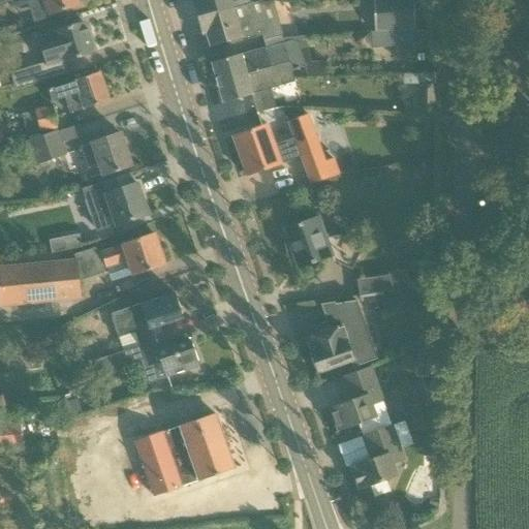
[(44,0),(49,14),(79,5),(76,0),(44,0)]
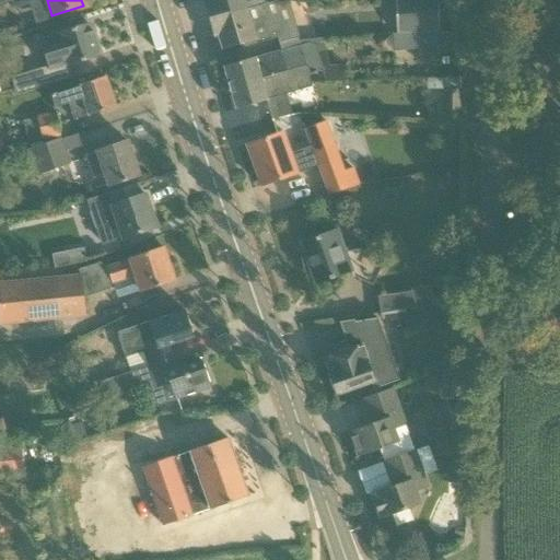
[(202,0),(208,19),(246,8),(244,0),(202,0)]
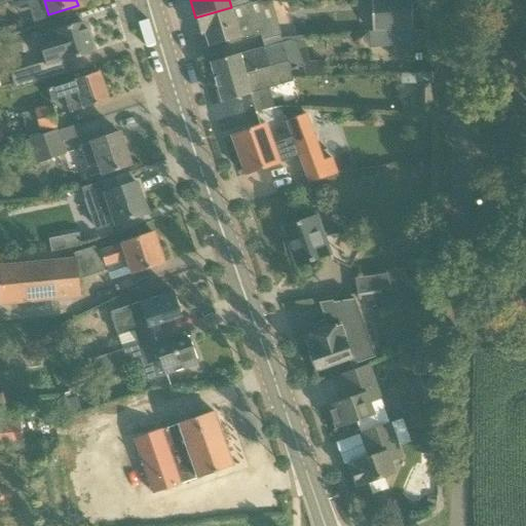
[(370,0),(372,32),(413,29),(411,0),(370,0)]
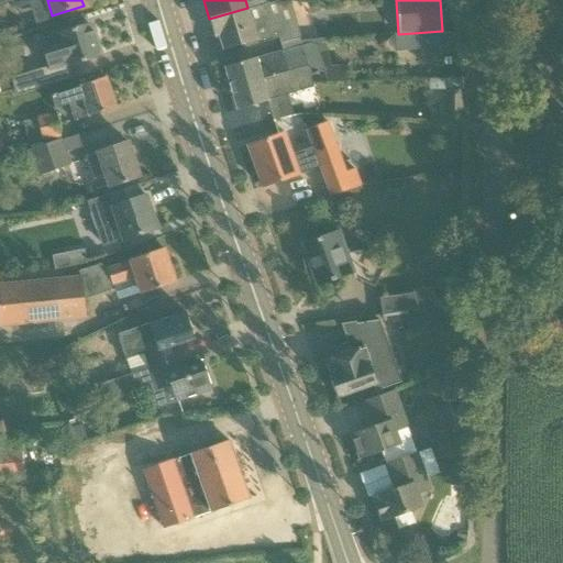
[(249,10),(247,8),(209,19),(214,37),(219,36),(223,50),(241,44),(242,48),(278,39),(268,3),(249,10)]
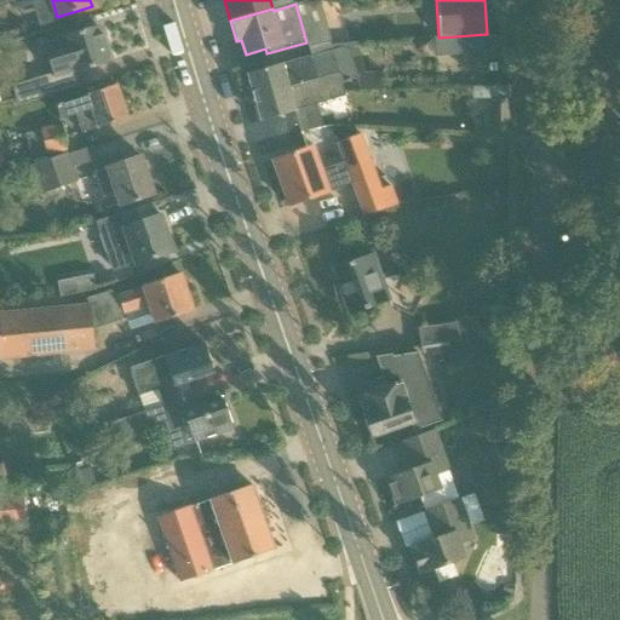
[(44,44),(55,79),(109,62),(98,27),(63,38),(64,38),(44,44)]
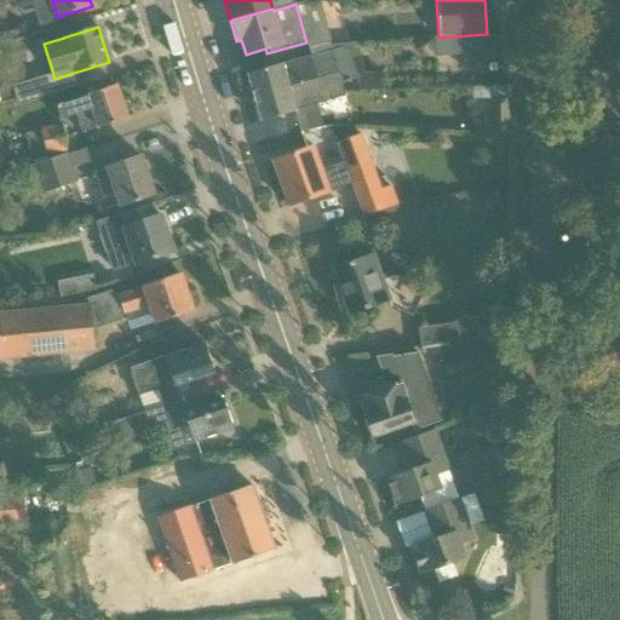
[(333,50),(331,45),(331,41),(308,47),(310,56),(247,74),(253,98),(339,73),(343,82),(354,79),(345,50),(338,47),(333,50)]
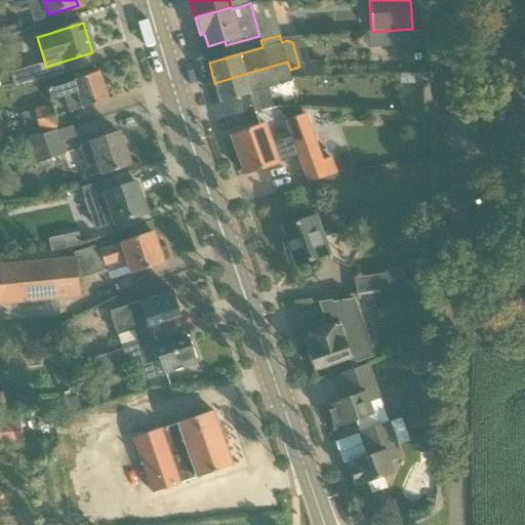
[(290,70),(287,62),(214,83),(220,103),(268,89),(293,81),(290,70)]
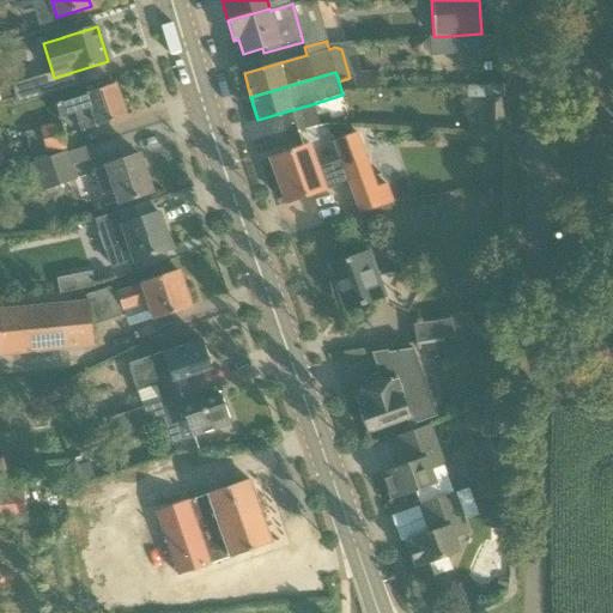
[(13,84),(18,104),(53,93),(47,74),(13,84)]
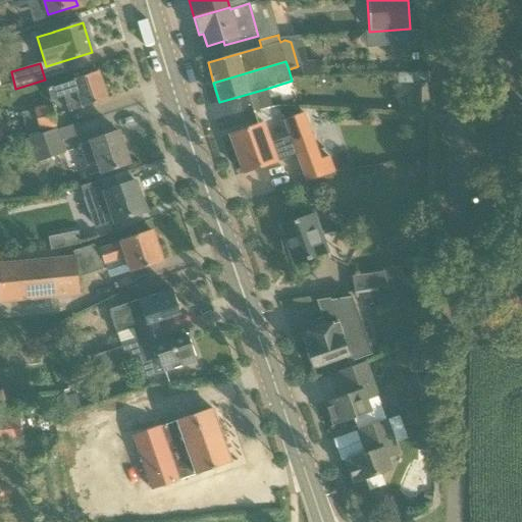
[(73,111),(82,108),(107,99),(98,71),(71,80),(72,81),(48,88),(50,101),(68,95),(73,111)]
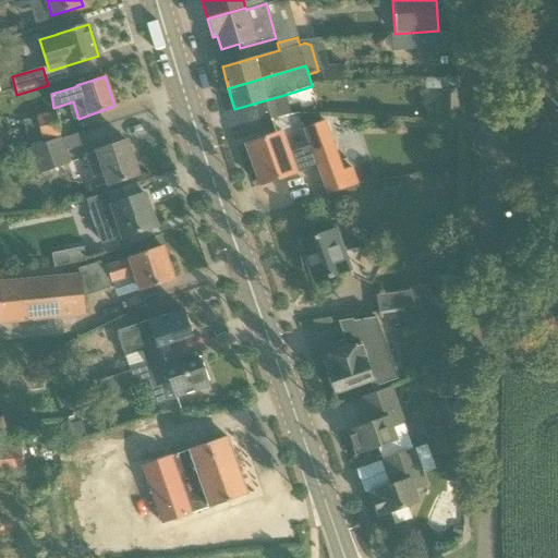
[(443,121),(459,121),(459,89),(443,89),(443,121)]
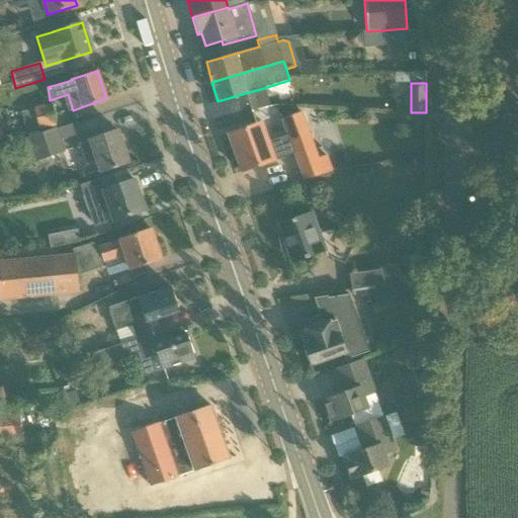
[(39,130),(56,126),(52,104),(35,107),(39,130)]
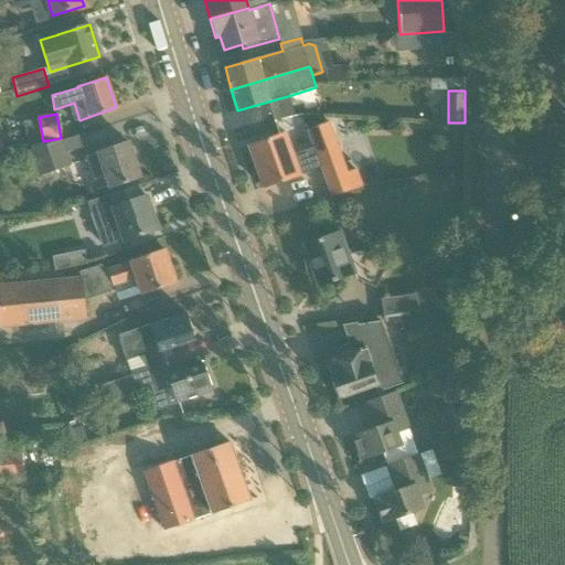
[(338,119),(318,127),(308,130),(315,150),(295,158),(286,132),(248,147),(263,188),(300,176),(321,168),(332,196),(362,185),(338,119)]
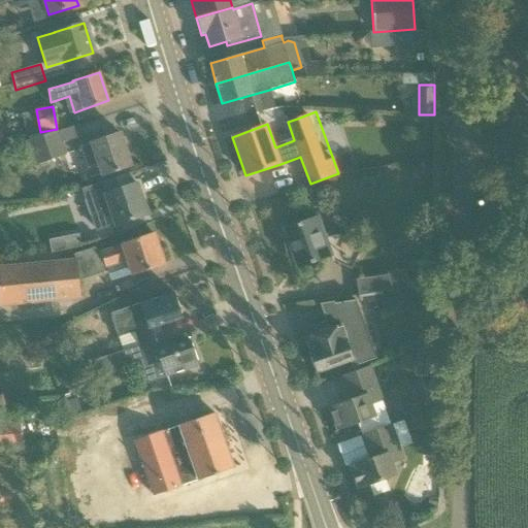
[(38,163),(66,155),(57,130),(30,139),(38,163)]
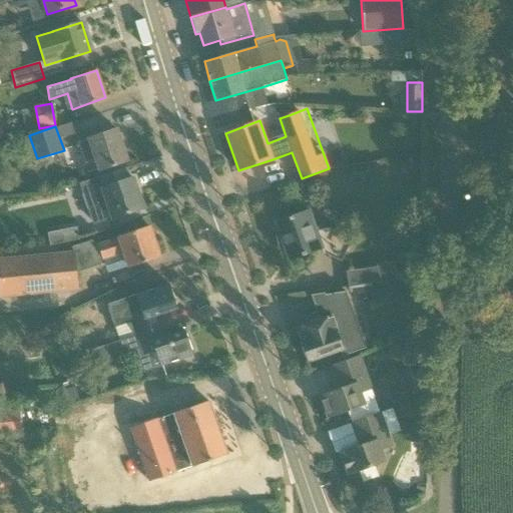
[(93,152),(99,170),(127,161),(116,129),(88,137),(88,139),(77,142),(81,156),(93,152)]
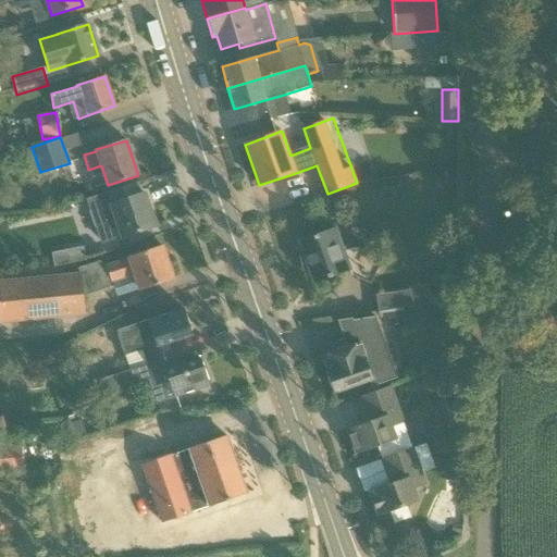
[(156,225),(145,194),(140,195),(136,183),(86,199),(93,220),(96,229),(104,225),(110,240),(156,225)]
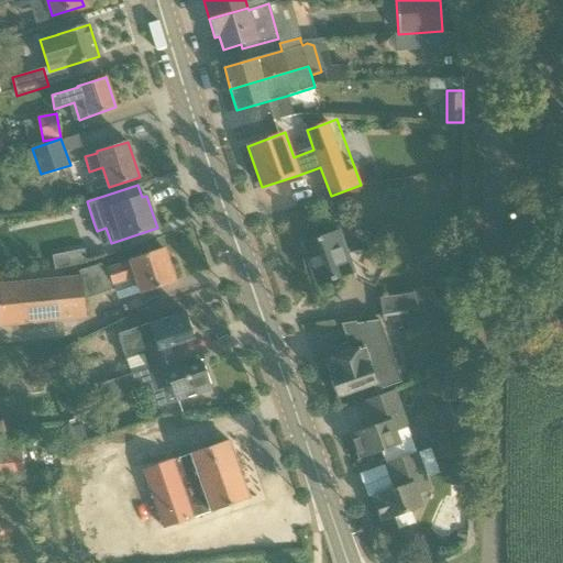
[(318,285),(350,275),(375,287),(386,262),(362,250),(342,254),(334,233),(302,244),(304,247),(301,247),(306,273),(307,273),(306,266),(310,265),(318,285)]
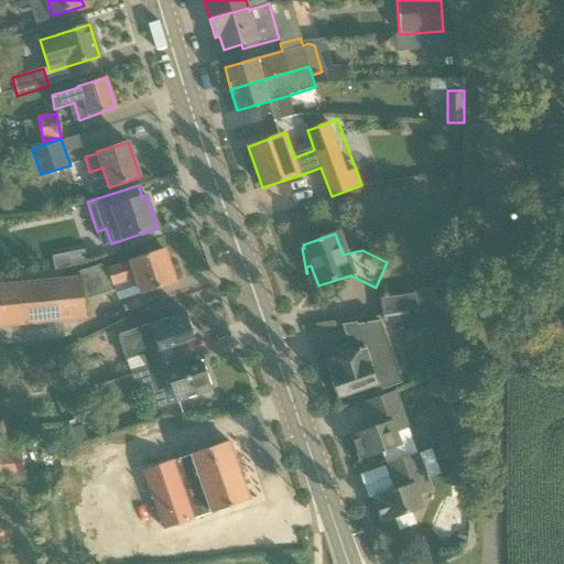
[(85,247),(68,250),(71,264),(87,261),(85,247)]
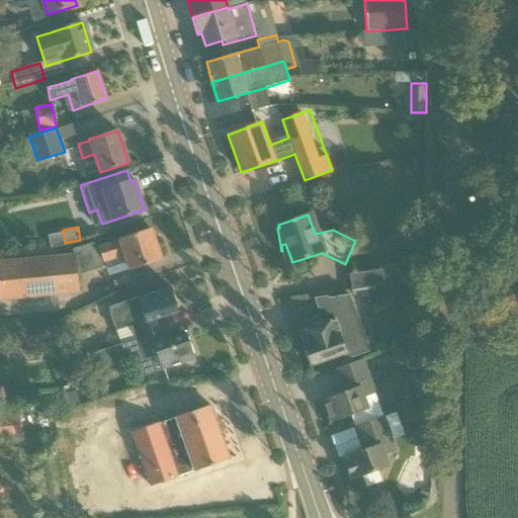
[(99,247),(104,262),(124,255),(128,269),(161,259),(151,229),(118,240),(118,241),(99,247)]
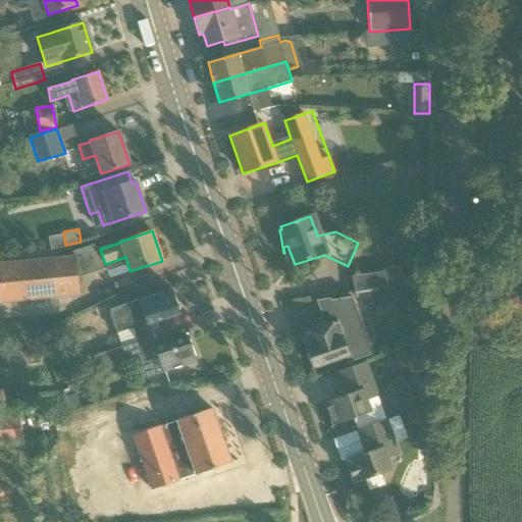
[(106,267),(105,264),(100,249),(96,251),(94,244),(72,252),(74,258),(0,265),(0,302),(79,295),(77,277),(106,267)]
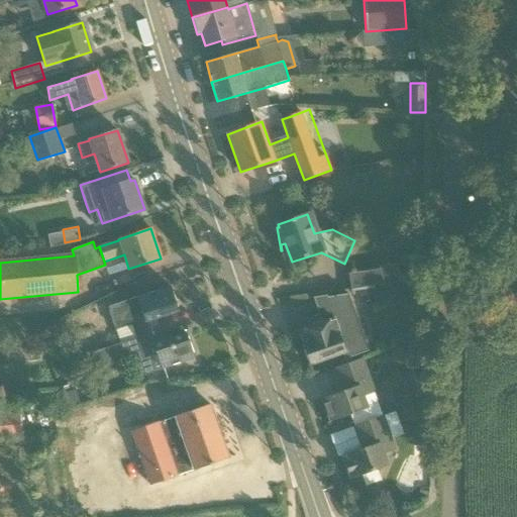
[(374,286),(376,304),(416,298),(413,280),(374,286)]
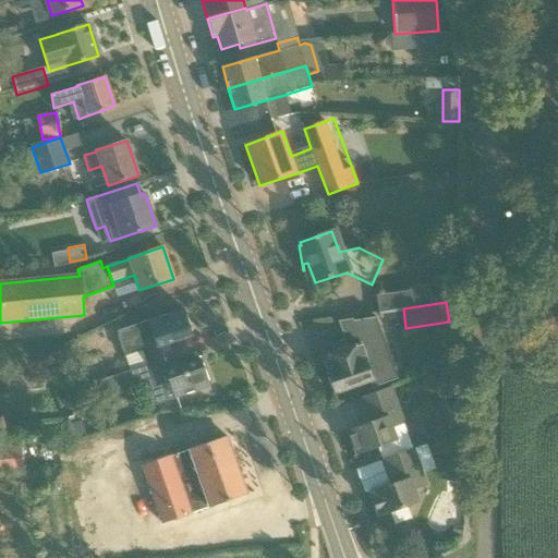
[(147,364),(173,355),(169,343),(193,336),(184,310),(117,332),(124,355),(143,349),(147,364)]
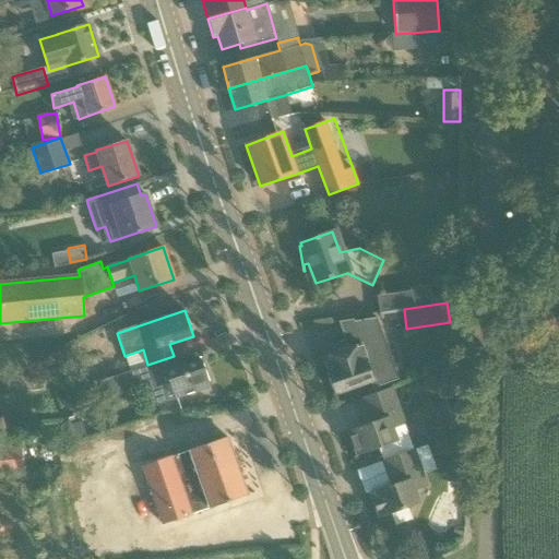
[(333,346),(335,354),(324,358),(330,373),(328,375),(335,394),(373,380),(372,377),(384,372),(381,363),(393,358),(385,336),(361,345),(351,348),(347,342),(333,346)]
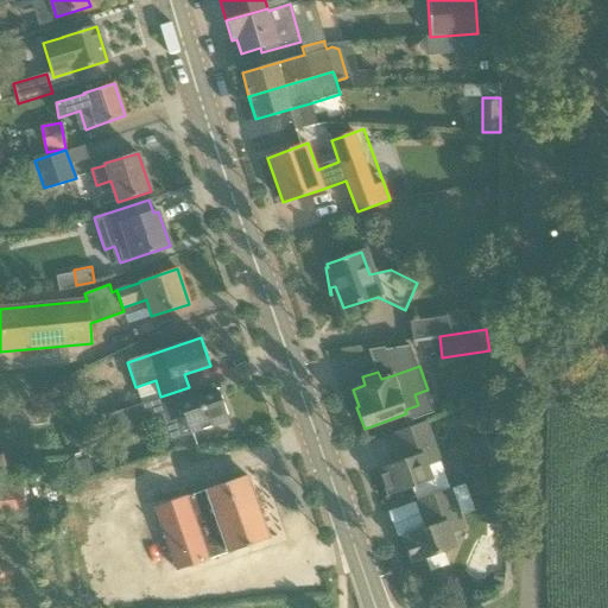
[(219,392),(201,398),(194,400),(189,387),(160,397),(141,404),(146,419),(166,412),(175,439),(229,420),(219,392)]
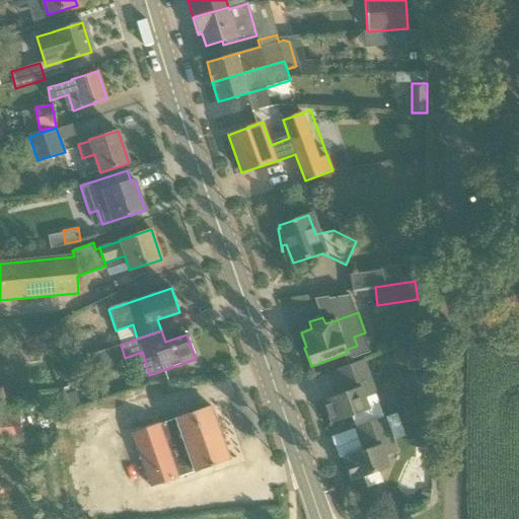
[(331,423),(351,417),(369,410),(365,398),(376,394),(363,360),(335,370),(343,393),(323,400),(331,423)]
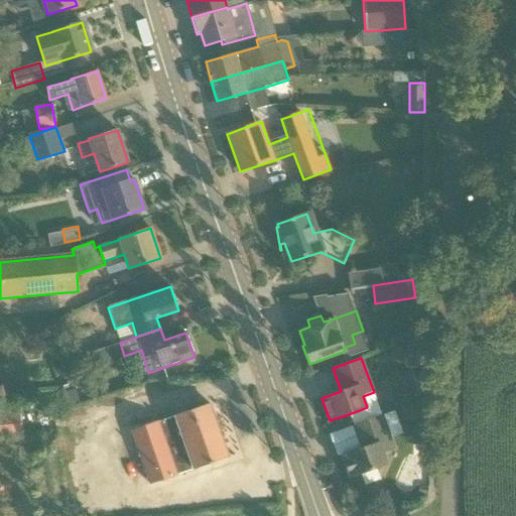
[(175,416),(167,418),(158,422),(158,421),(131,430),(150,485),(229,458),(210,403),(174,415),(175,416)]
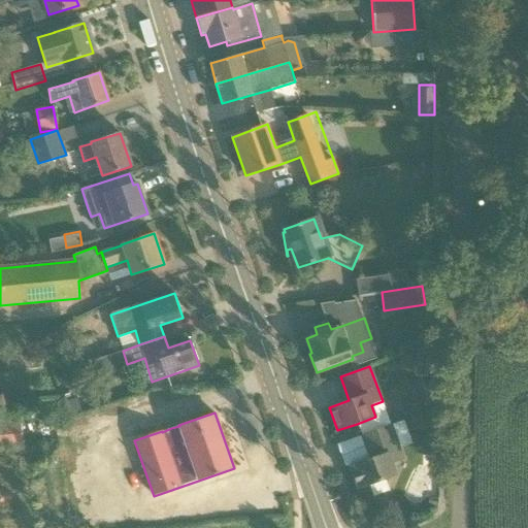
[(20,418),(0,420),(0,442),(23,440),(20,418)]
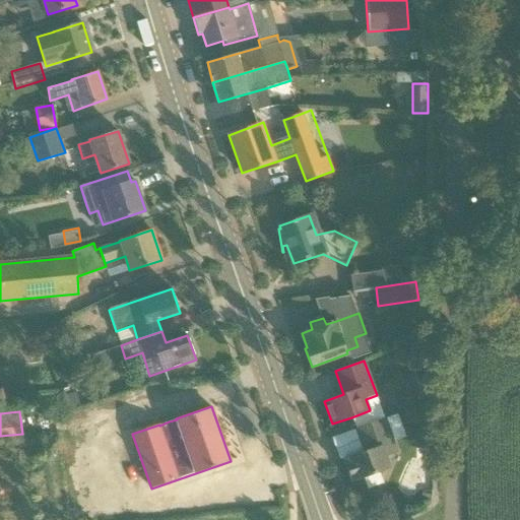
[(355,429),(364,452),(344,458),(352,481),(364,478),(368,489),(383,483),(379,472),(390,468),(386,457),(397,453),(385,418),(355,429)]
